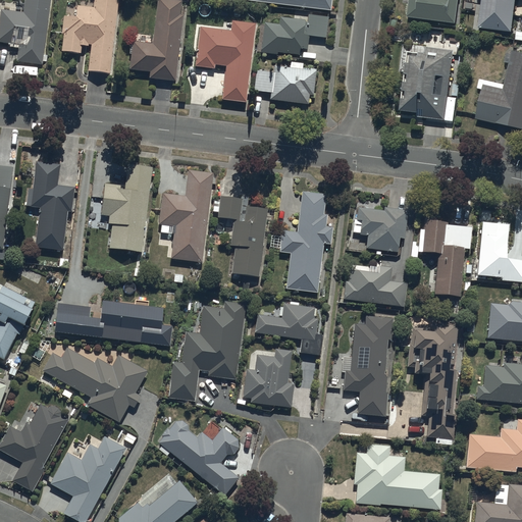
[(0,8),(0,9),(0,40),(18,43),(16,60),(42,63),(50,0),(23,0),(22,11),(0,8)]
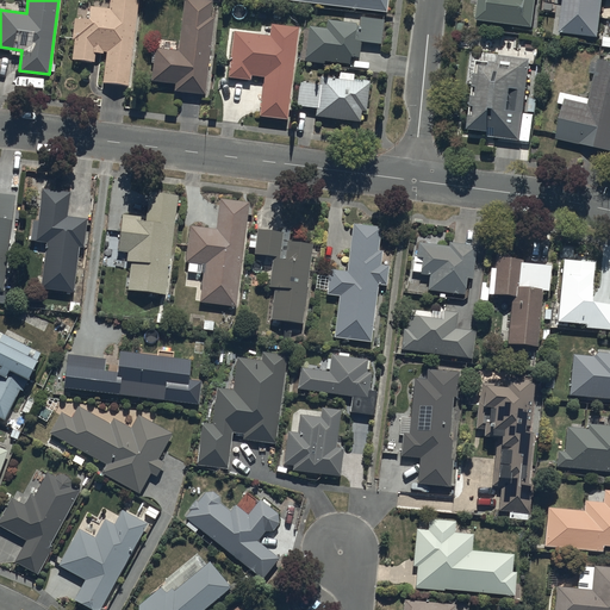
[(75,39),(73,58),(94,61),(95,53),(104,54),(104,51),(106,51),(103,82),(129,85),(138,0),(111,0),(111,8),(92,6),(91,19),(75,17),(73,39),(75,39)]
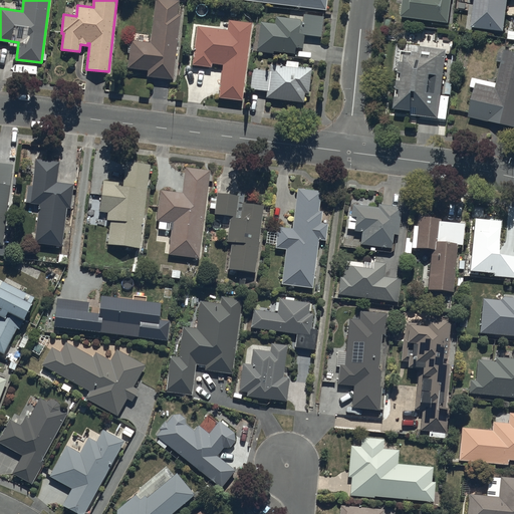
[(157,0),(152,42),(132,39),(129,67),(148,69),(147,75),(173,79),(181,13),(179,13),(180,0),(157,0)]
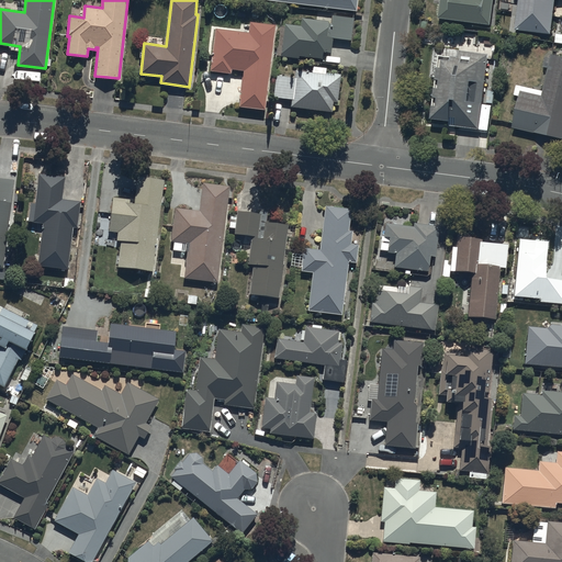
[(268,0),(357,10),(357,0),(268,0)]
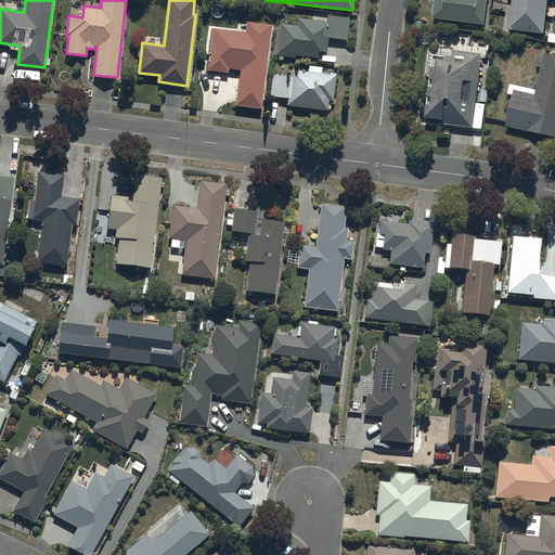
[(434,0),(431,16),(483,23),(486,0),(434,0)]
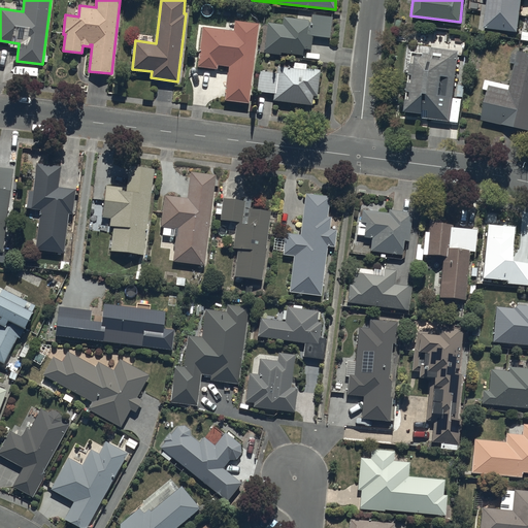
[(486,0),(483,27),(517,32),(521,0),(486,0)]
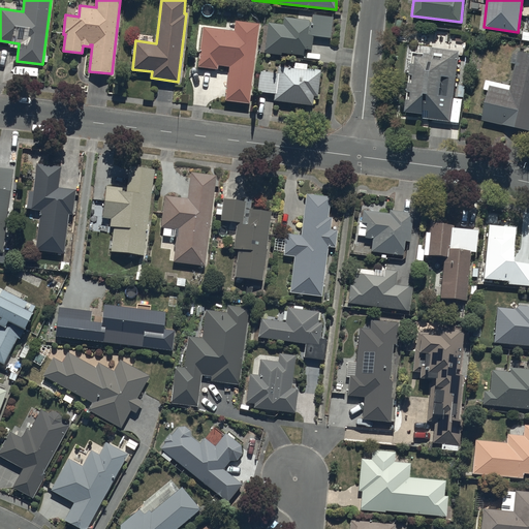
[(282,24),(269,22),(265,53),(281,55),(282,53),(302,55),(303,49),(311,50),(313,35),(330,37),(333,17),(312,13),(311,20),(284,17),(282,24)]
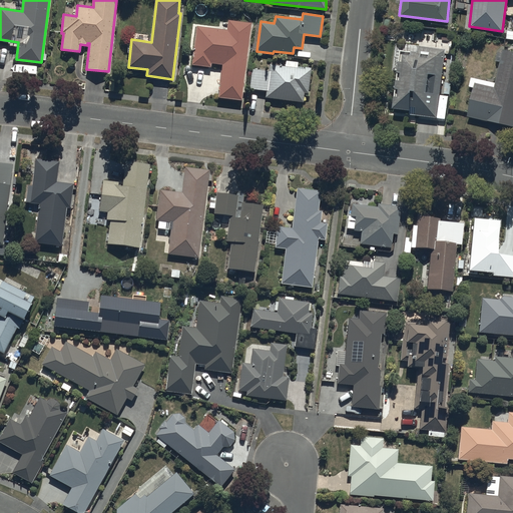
[(191,65),(210,67),(211,63),(221,64),(217,97),(241,100),(251,22),(228,19),(227,29),(196,25),(191,65)]
